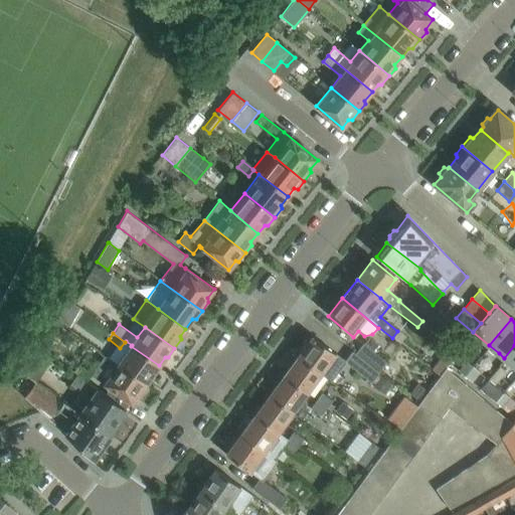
[(345,361),(327,349),(311,337),(297,356),(320,373),(331,382),(345,361)]
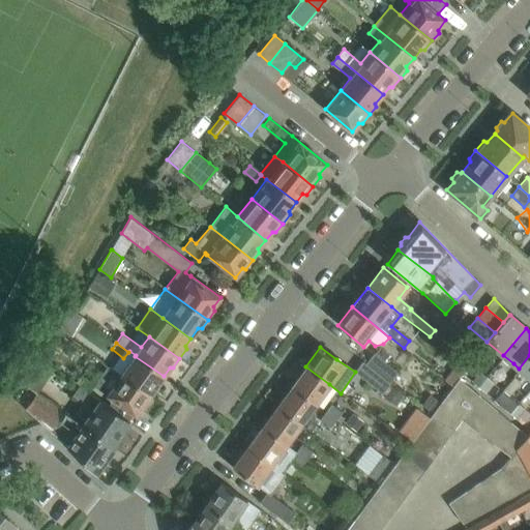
[(384,361),(389,354),(380,347),(375,353),(384,361)]
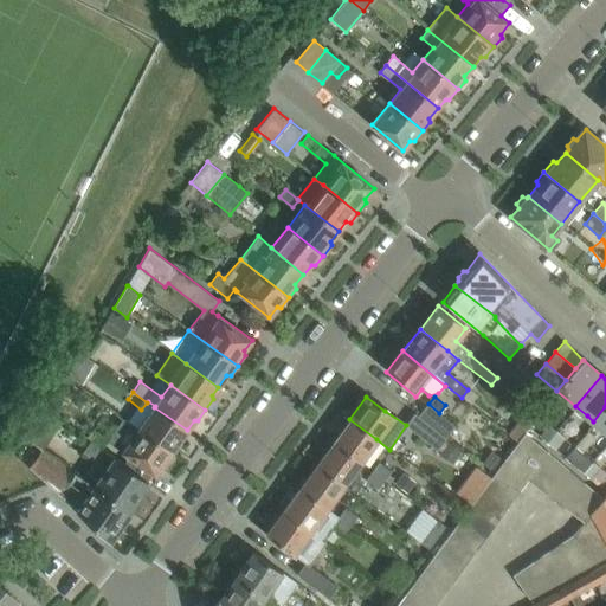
[(561,426),(572,410),(558,401),(547,418),(561,426)]
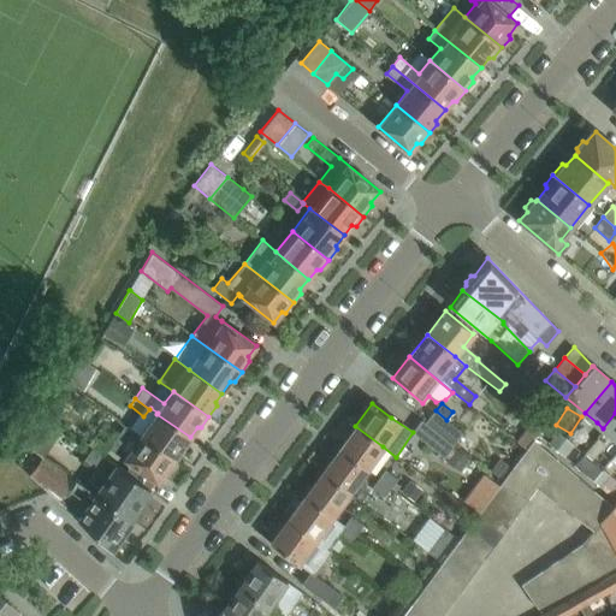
[(446,420),(436,410),(434,410),(425,422),(452,444),(461,432),(446,420)]
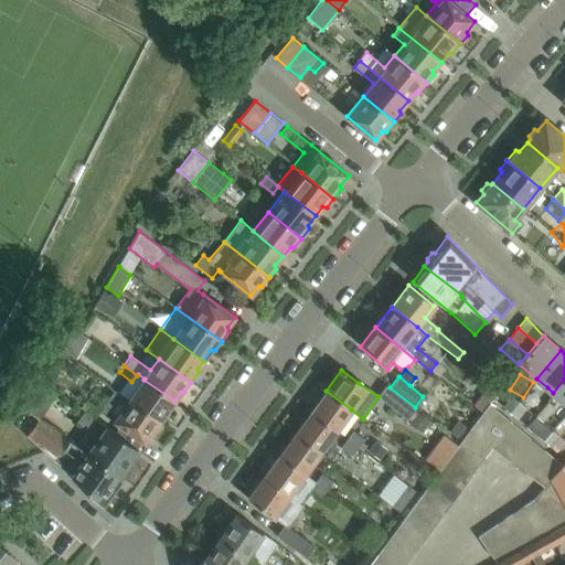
[(564,403),(564,379),(553,393),(564,403)]
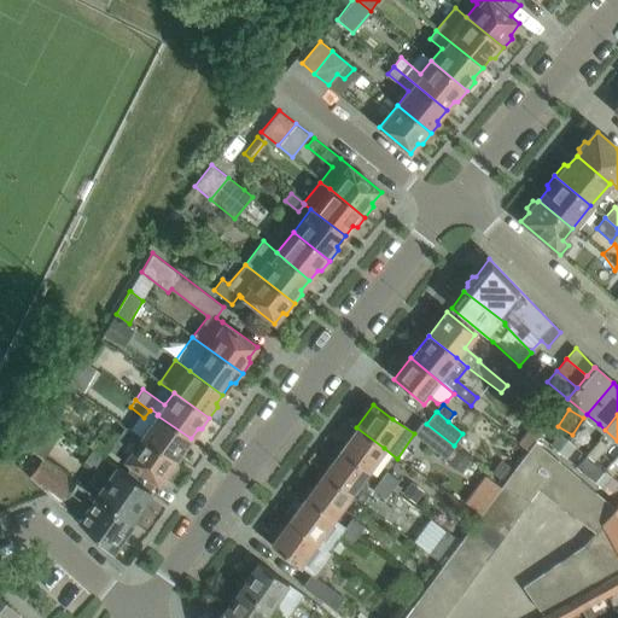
[(191,438),(157,415),(141,438),(176,464),(184,454),(184,449),(191,438)]
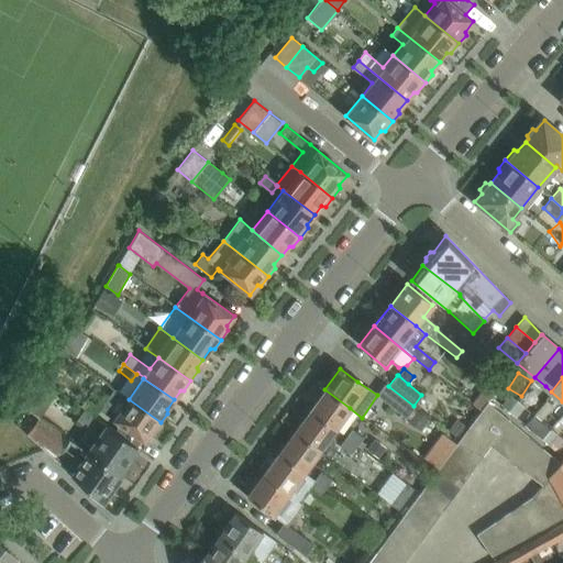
[(414,407),(414,406),(388,386),(385,384),(377,394),(406,417),(414,407)]
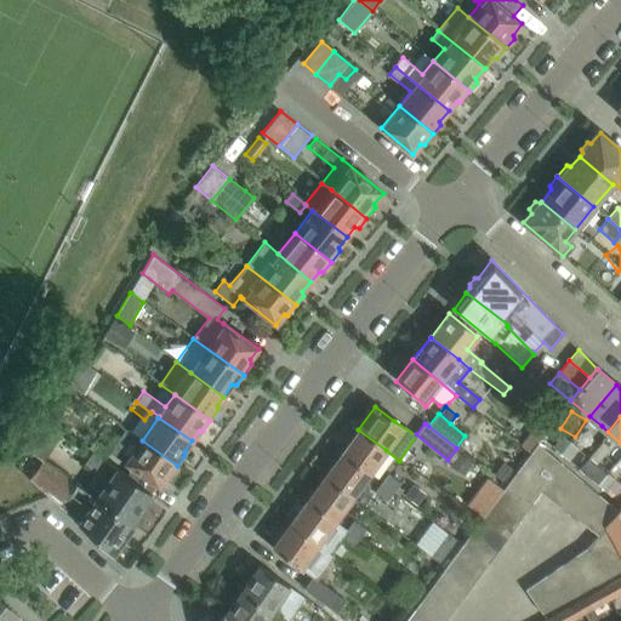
[(125,429),(110,451),(126,462),(159,485),(165,477),(170,477),(177,466),(142,440),(125,429)]
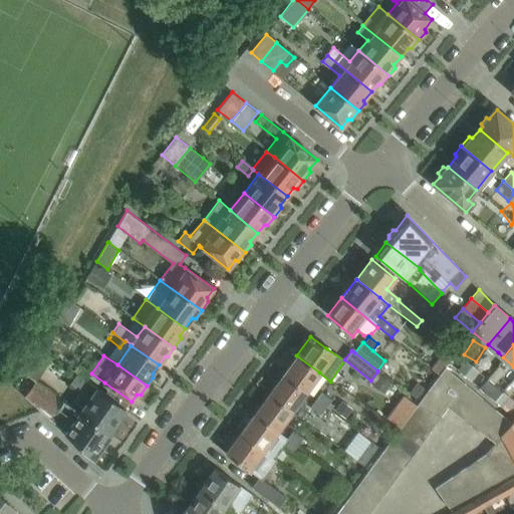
[(305,393),(319,372),(296,355),(281,375),(305,393)]
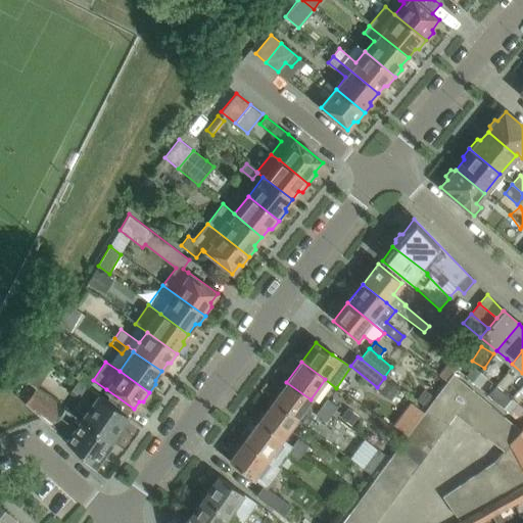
[(445,364),(439,372),(446,378),(453,370),(445,364)]
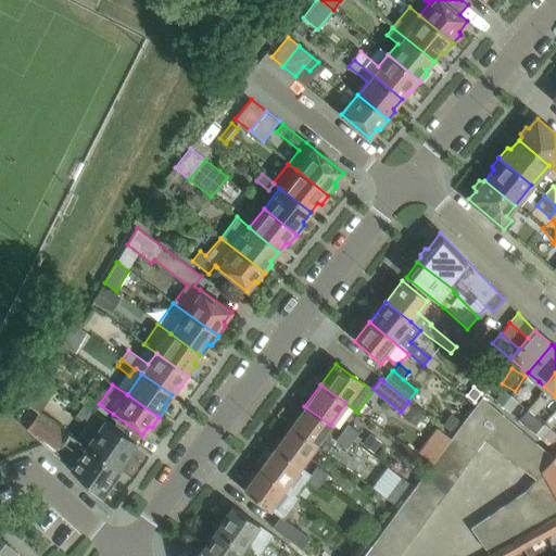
[(502,405),(510,395),(503,389),(495,400),(502,405)]
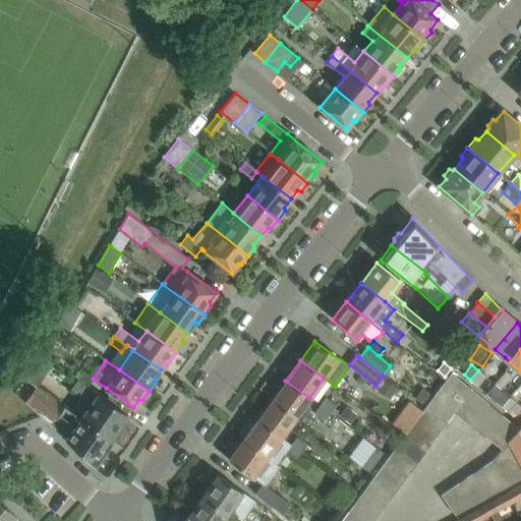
[(485,377),(478,370),(470,380),(477,386),(485,377)]
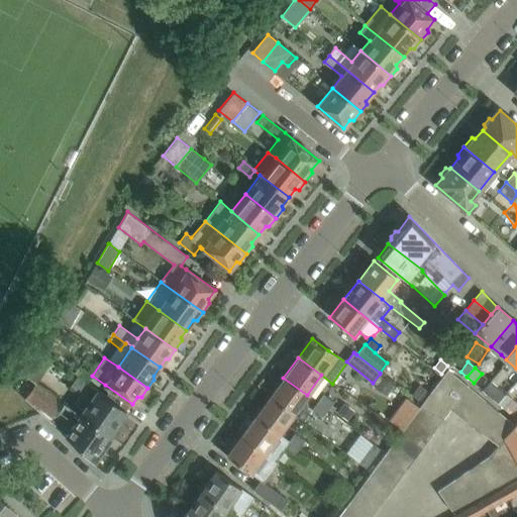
[(476,394),(462,383),(447,370),(429,394),(449,410),(458,417),(476,394)]
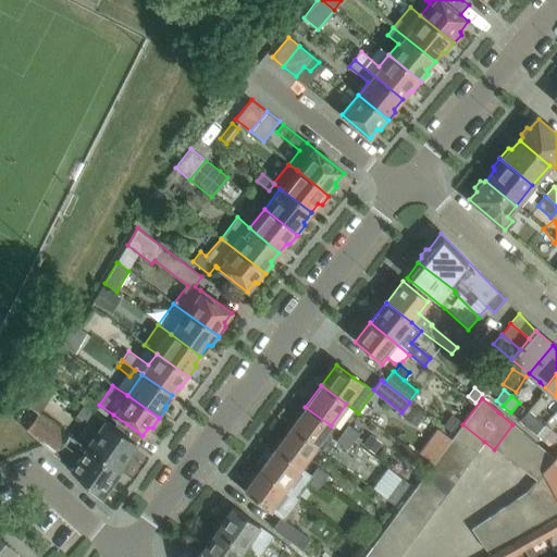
[(441,406),(424,428),(440,438),(456,417),(441,406)]
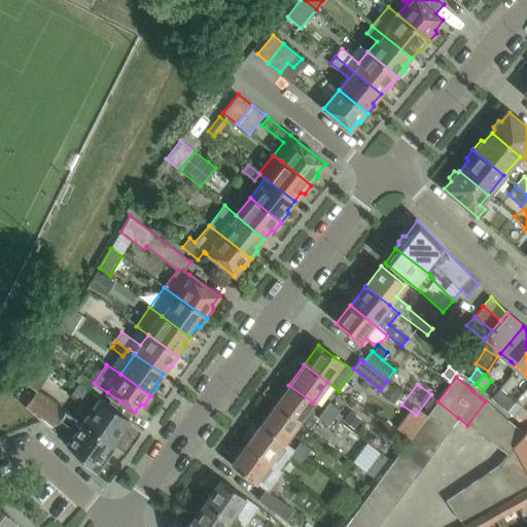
[(129,419),(96,394),(94,397),(77,385),(71,393),(91,407),(80,421),(79,423),(111,445),(112,443),(114,444),(119,436),(118,433),(129,419)]
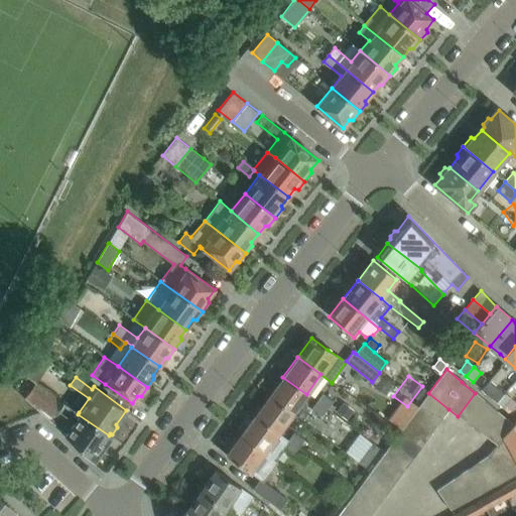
[(291,414),(306,394),(282,377),(268,397),(291,414)]
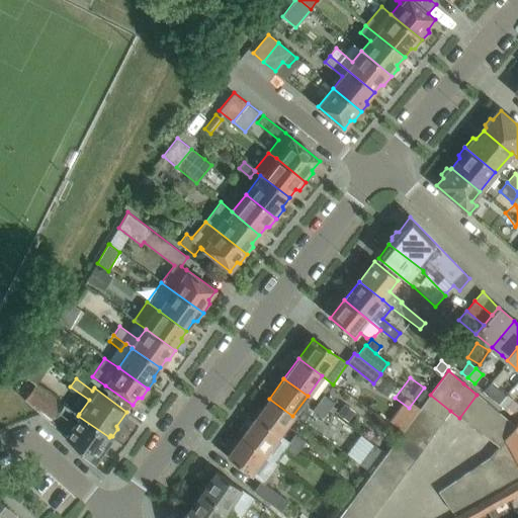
[(507,394),(491,380),(483,391),(499,404),(507,394)]
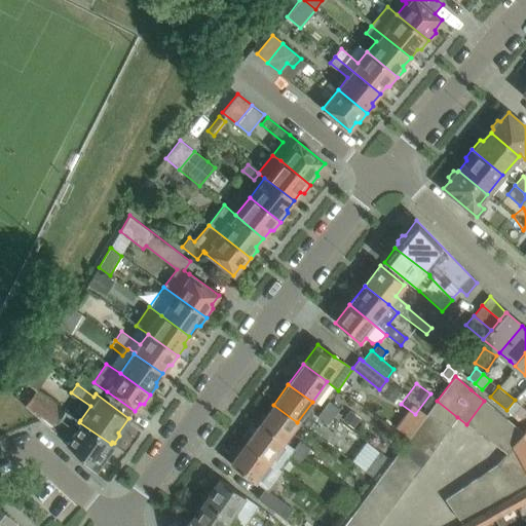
[(79,422),(80,420),(65,410),(35,388),(26,405),(52,428),(54,424),(59,418),(73,428),(62,439),(91,467),(98,466),(113,446),(111,444),(79,422)]
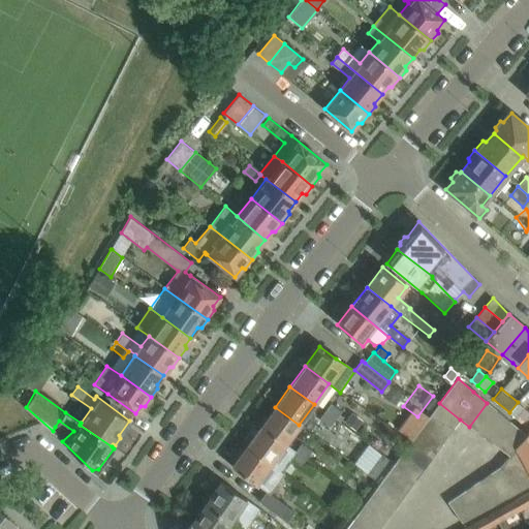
[(524,408),(518,402),(509,412),(516,417),(524,408)]
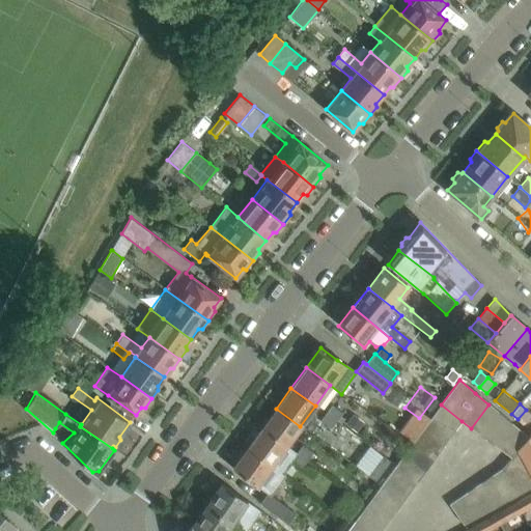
[(336,421),(342,412),(332,404),(326,413),(336,421)]
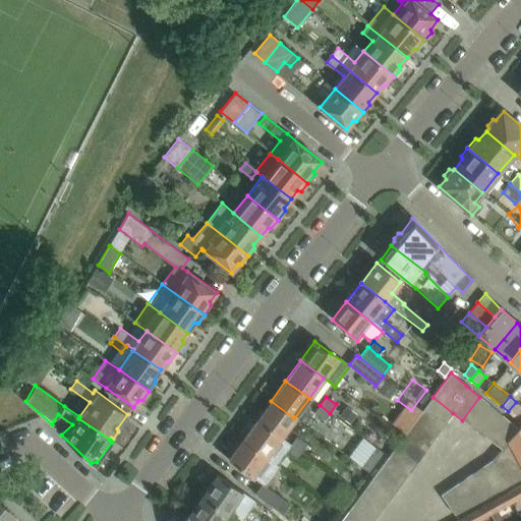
[(453,413),(432,397),(425,407),(446,422),(453,413)]
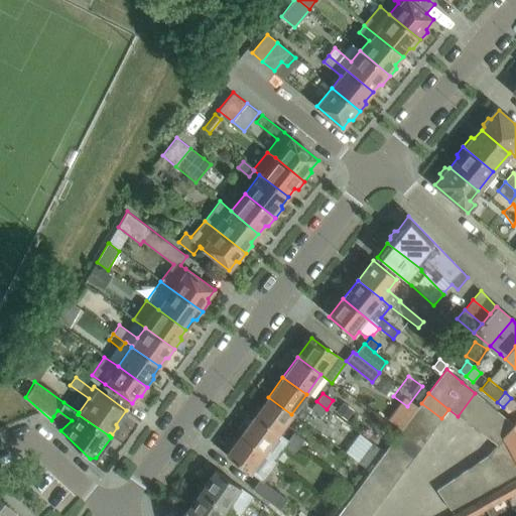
[(468,423),(484,400),(475,393),(458,416),(468,423)]
